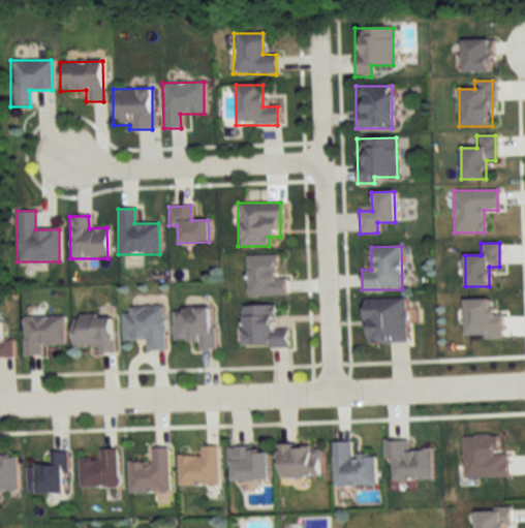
[(284,296),(284,278),(275,278),(275,255),(246,256),(247,297),(284,296)]
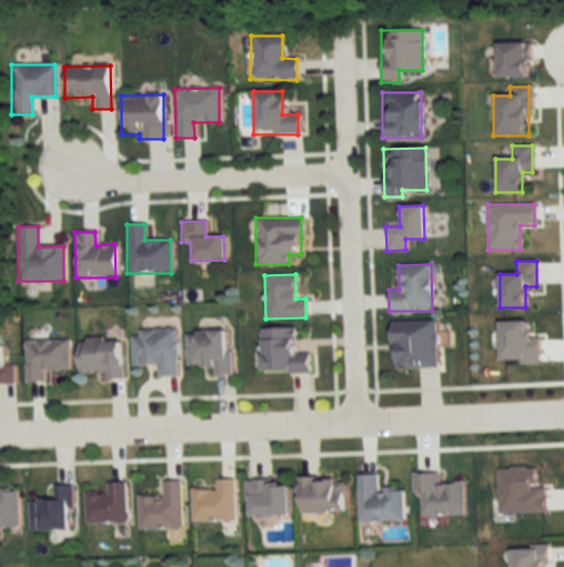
[(436,368),(435,321),(391,322),(391,370),(436,368)]
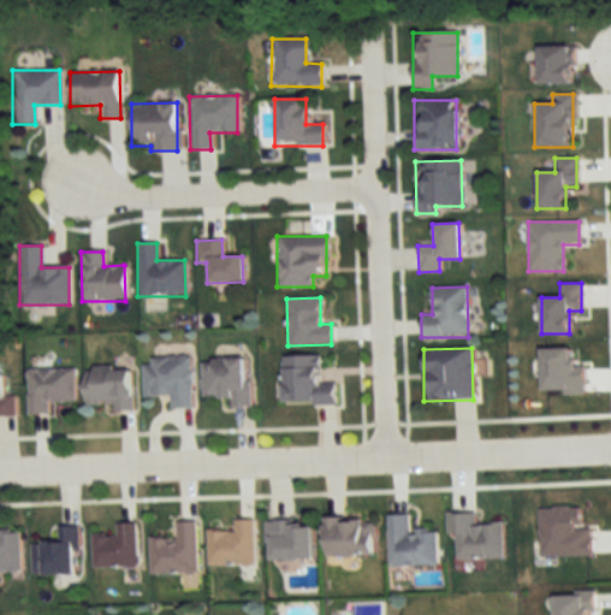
[(540,348),(540,392),(583,392),(583,364),(570,364),(570,348),(540,348)]
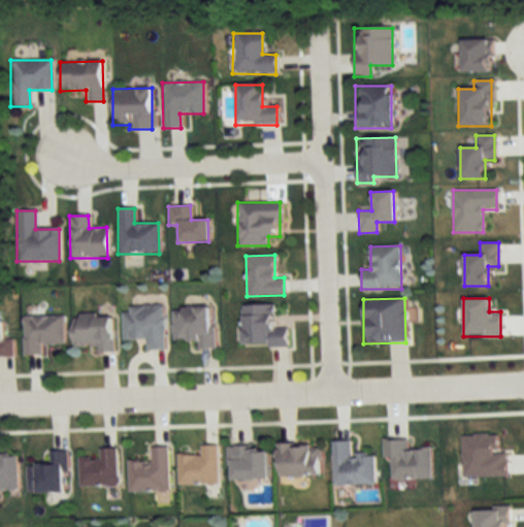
[(286,328),(272,328),(272,304),(241,305),(241,347),(286,346),(286,328)]
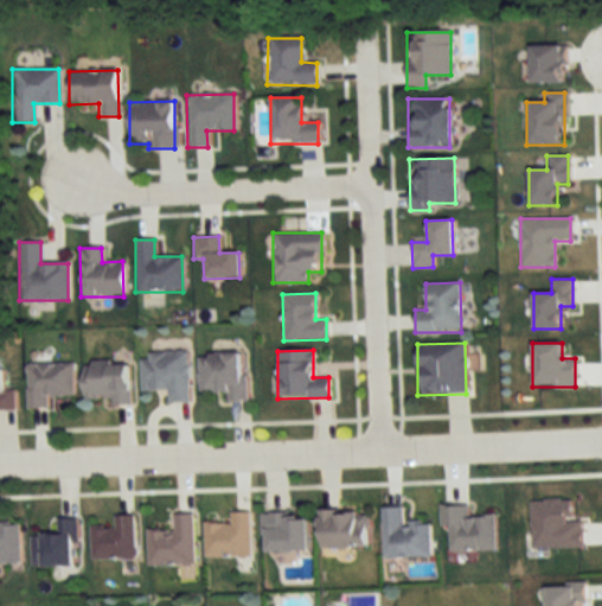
[(166,403),(187,403),(187,352),(140,352),(140,390),(166,390),(166,403)]
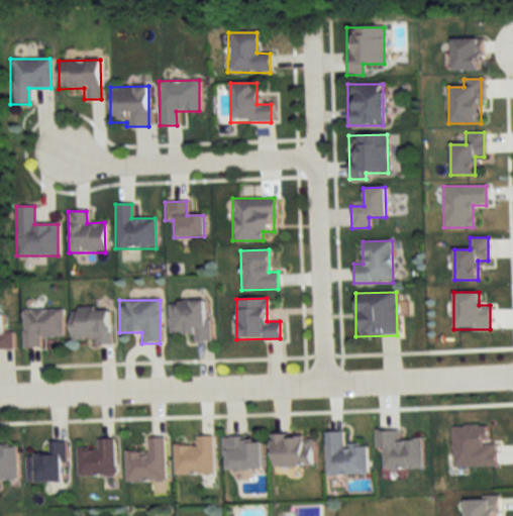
[(191,341),(208,341),(208,301),(168,301),(169,332),(191,332),(191,341)]
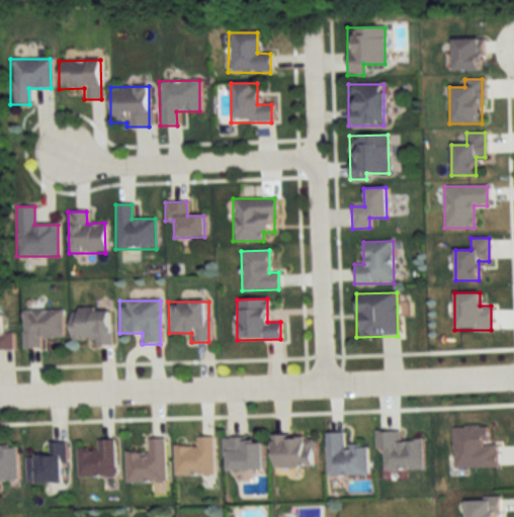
[(109,343),(109,308),(71,309),(71,344),(109,343)]
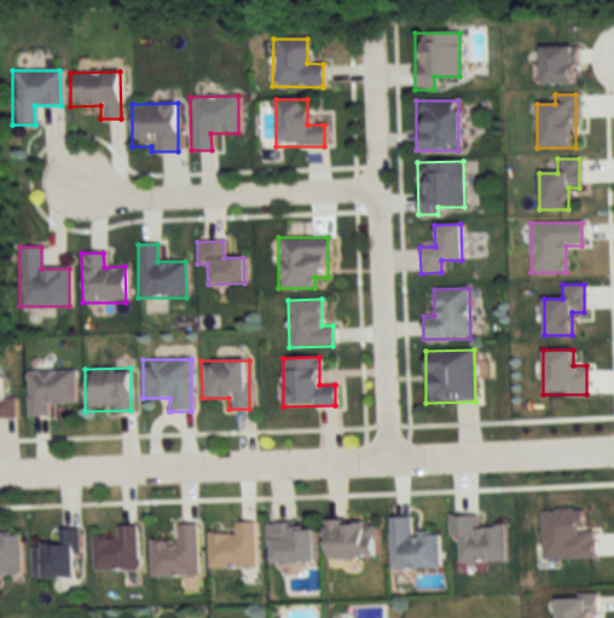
[(74,370),(25,370),(27,416),(48,416),(48,404),(74,404),(74,370)]
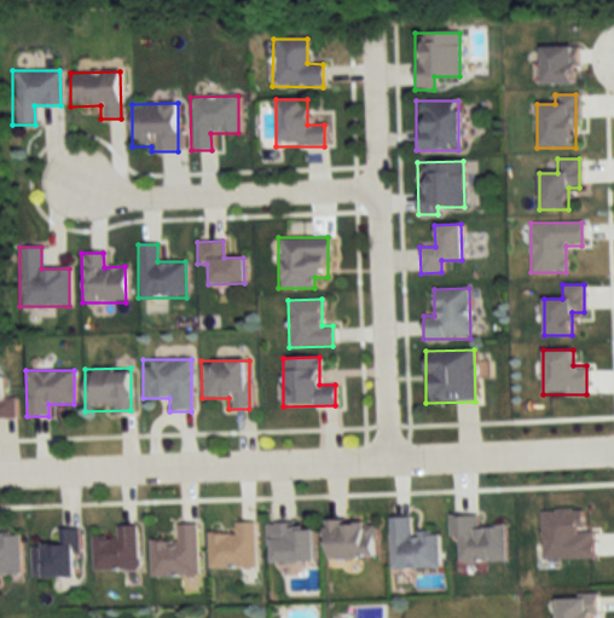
[(0,419),(13,419),(13,398),(1,398),(0,376),(0,419)]
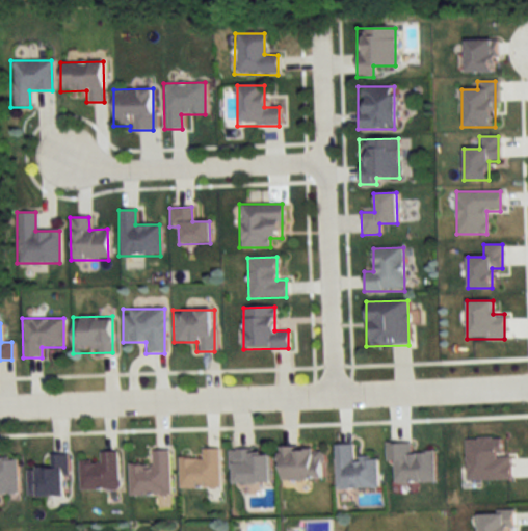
[(391,462),(391,483),(432,483),(431,453),(408,454),(407,444),(384,445),(385,462),(391,462)]
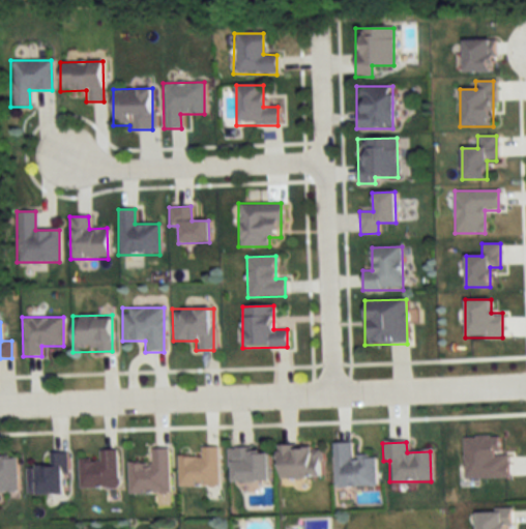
[(331,488),(373,487),(373,458),(350,458),(349,443),(331,444),(331,488)]
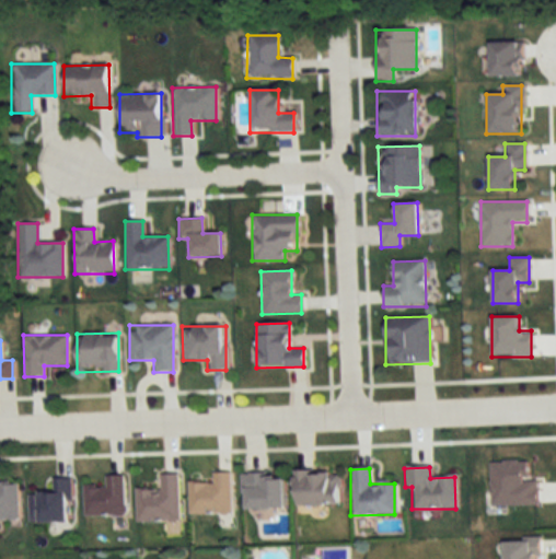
[(336,472),(293,472),(293,507),(336,507),(336,472)]
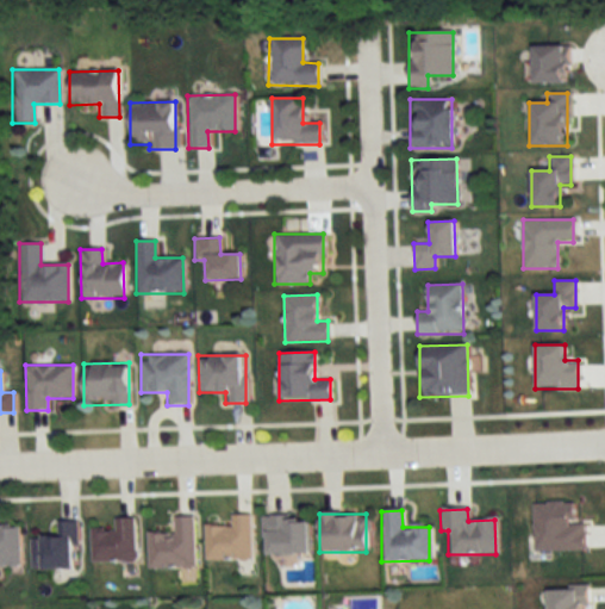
[(248,560),(248,515),(228,516),(228,527),(201,528),(201,561),(248,560)]
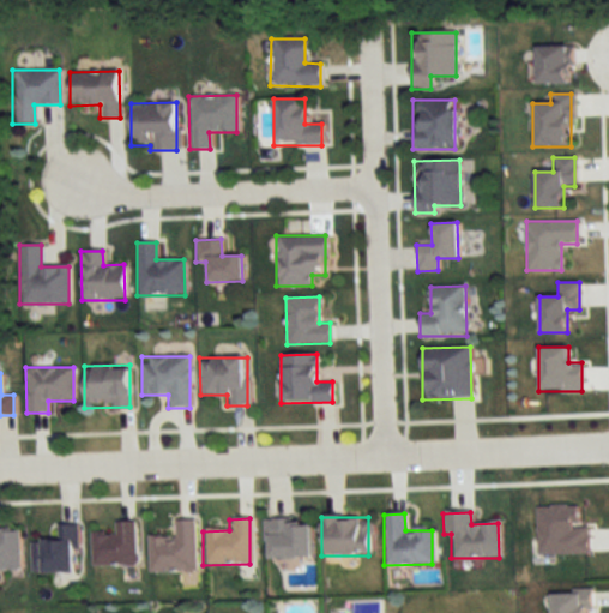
[(263,558),(308,558),(308,520),(263,520),(263,558)]
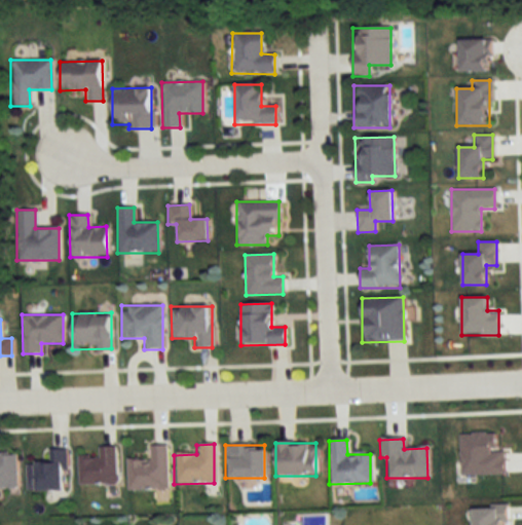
[(125,490),(165,490),(165,446),(148,446),(148,460),(125,460),(125,490)]
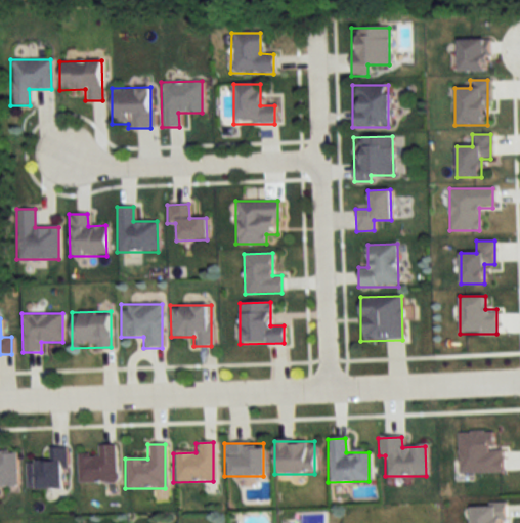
[(76,483),(114,483),(115,445),(95,445),(95,456),(76,455),(76,483)]
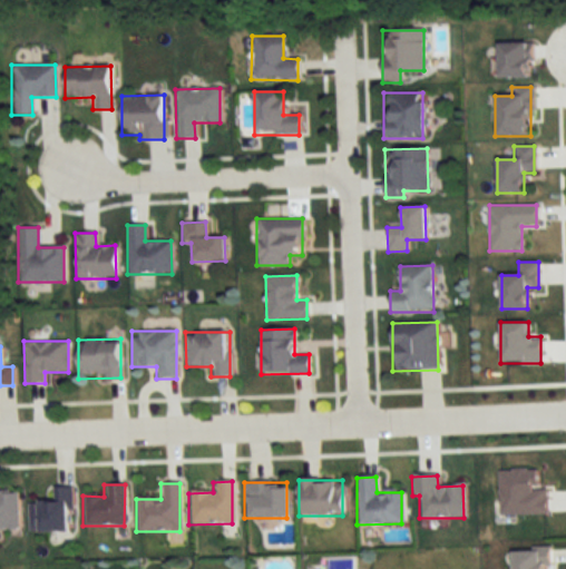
[(27,502),(27,532),(69,532),(69,488),(50,488),(50,502),(27,502)]
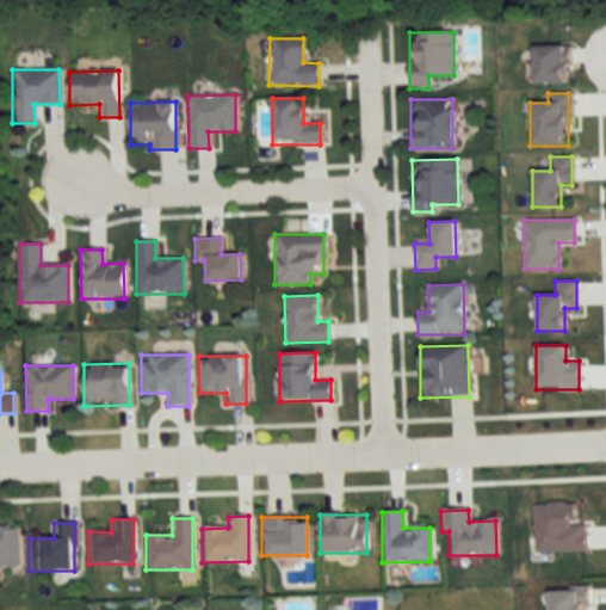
[(0,568),(19,568),(19,527),(0,527),(0,568)]
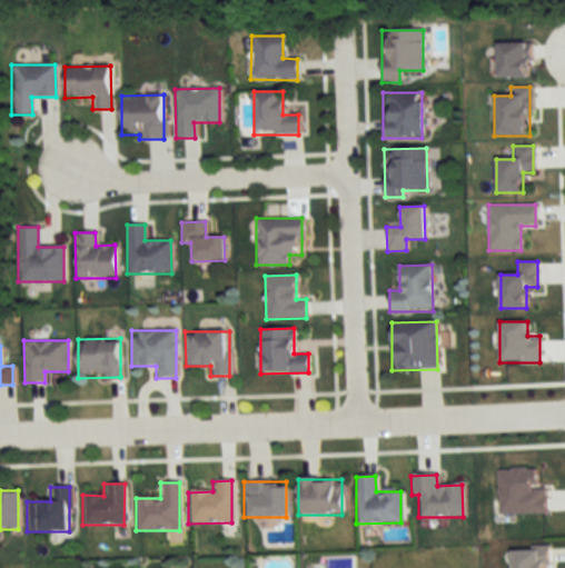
[(542,567),(543,549),(509,548),(508,567),(542,567)]
